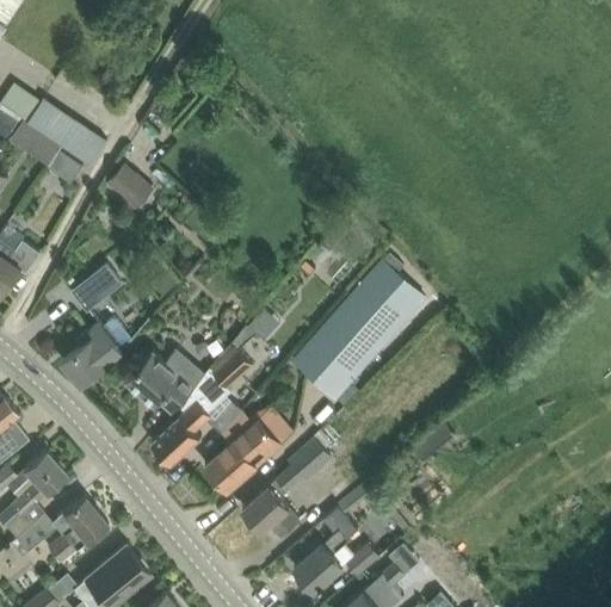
[(0,0),(0,37),(6,29),(5,28),(22,6),(20,0),(0,0)]
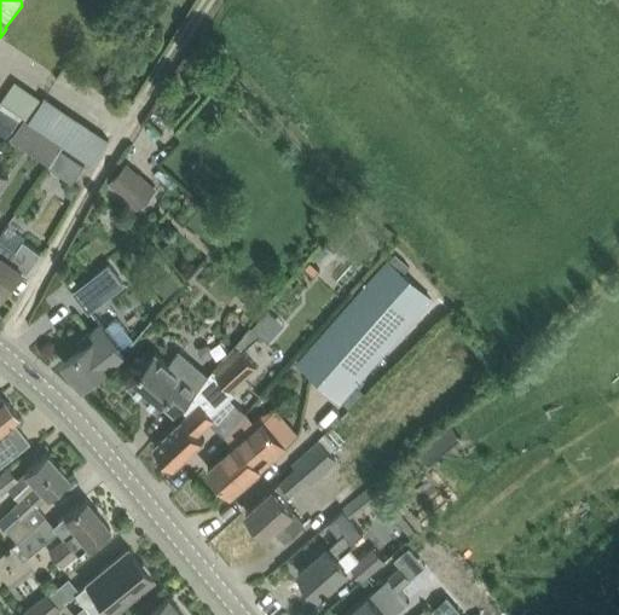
[(28,125),(38,131),(45,135),(63,148),(73,155),(92,168),(102,155),(109,144),(88,131),(45,100),(42,103),(15,83),(0,104),(1,105),(0,106),(22,121),(23,120),(28,122),(27,123),(28,125)]
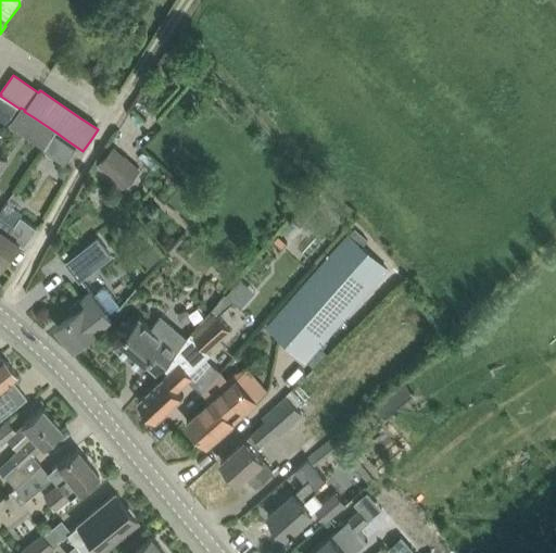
[(17,112),(20,109),(0,96),(0,122),(5,126),(16,111),(17,112)]
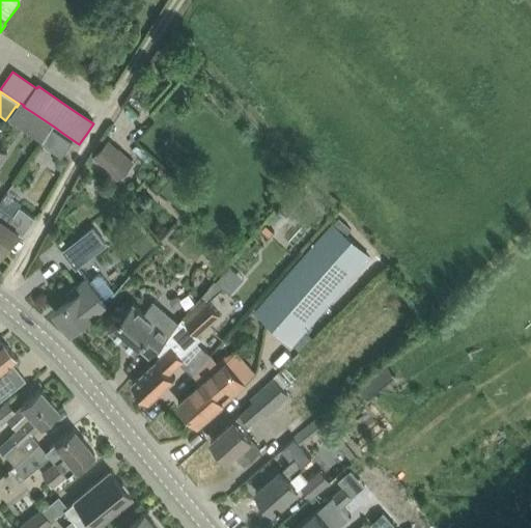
[(17,107),(7,120),(43,143),(54,127),(38,116),(32,112),(24,107),(23,106),(24,105),(20,103),(19,104),(17,107)]
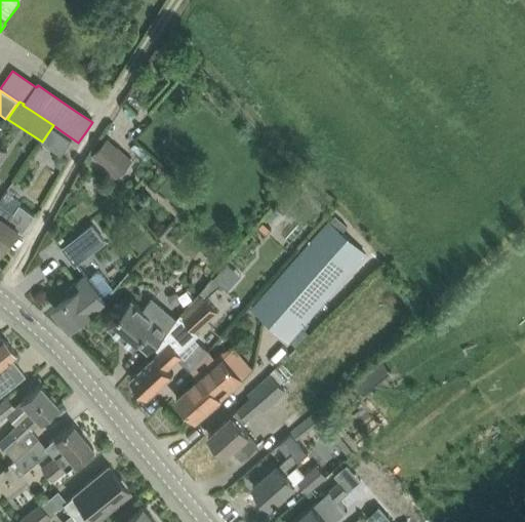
[(72,143),(51,129),(41,145),(57,156),(62,158),(72,143)]
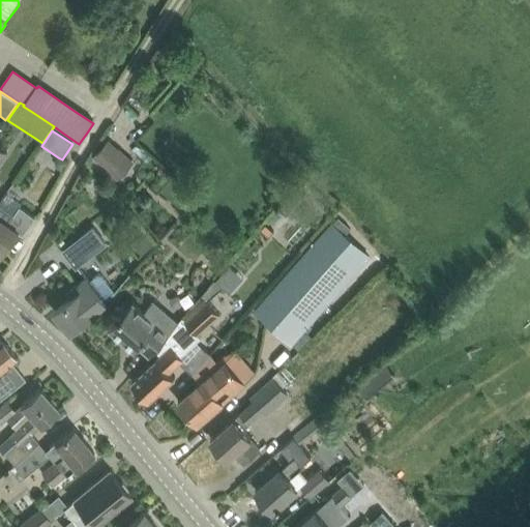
[(134,165),(109,142),(92,160),(117,182),(134,165)]
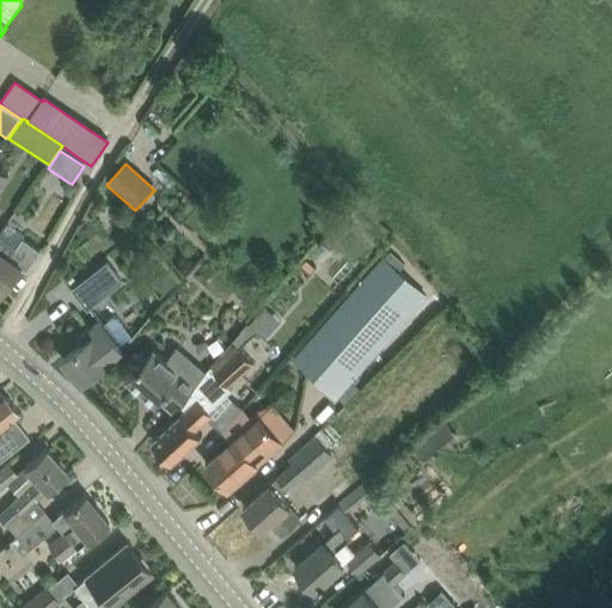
[(67,182),(63,186),(65,191),(72,197),(78,189),(72,184),(67,182)]
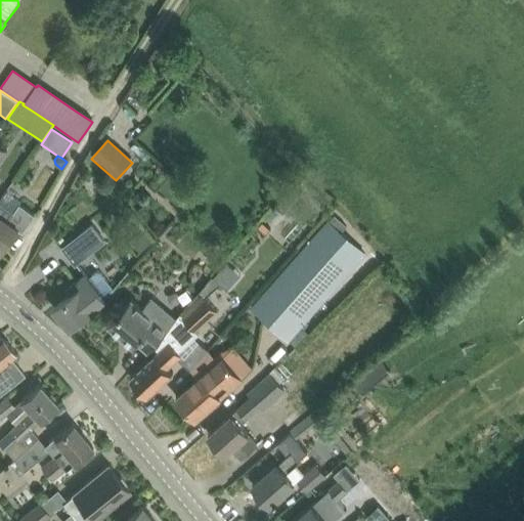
[(19,206),(13,214),(0,204),(0,246),(5,250),(18,231),(23,233),(35,216),(19,206)]
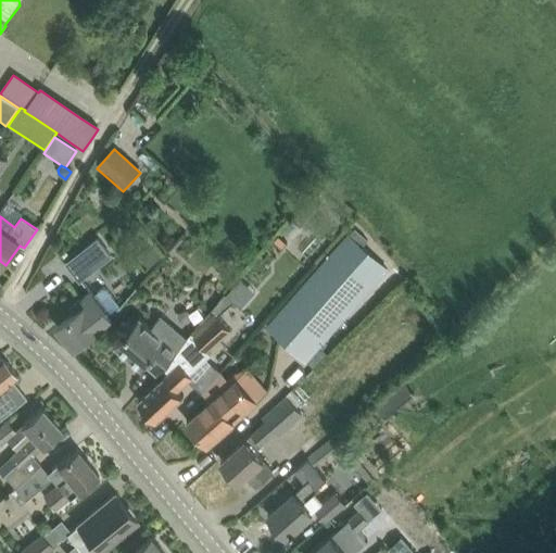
[(290,243),(301,231),(292,223),(280,236),(290,243)]
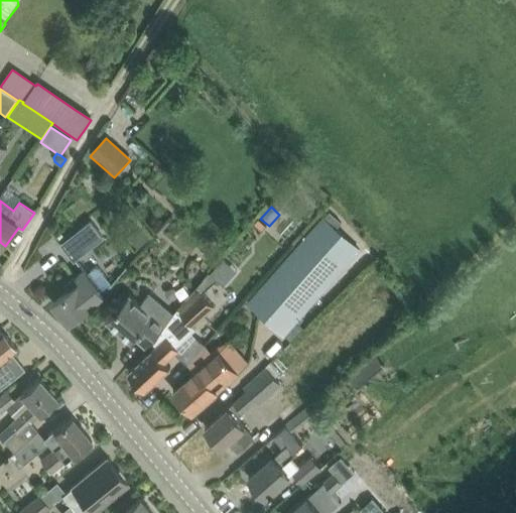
[(323,220),(248,305),(284,338),(359,252),(323,220)]
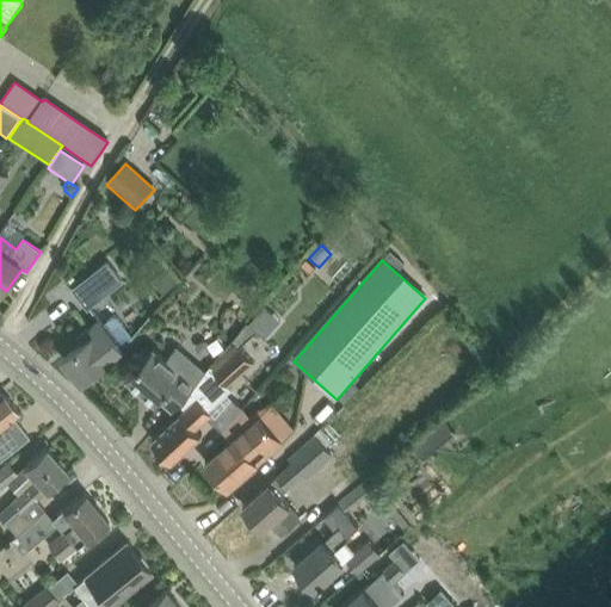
[(122,283),(107,265),(73,291),(87,310),(122,283)]
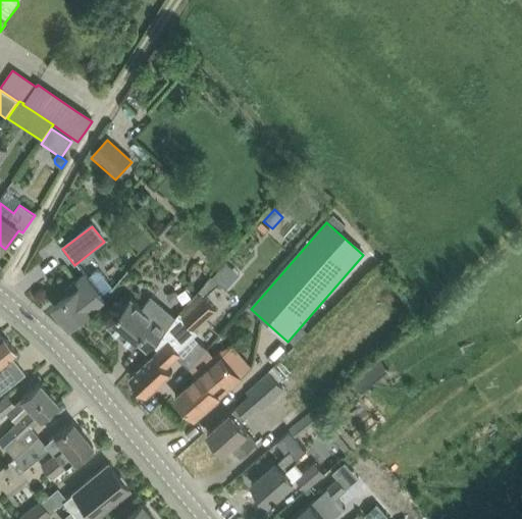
[(69,327),(86,315),(104,301),(101,297),(111,289),(99,272),(95,272),(87,279),(84,275),(67,289),(71,295),(54,309),(69,327)]
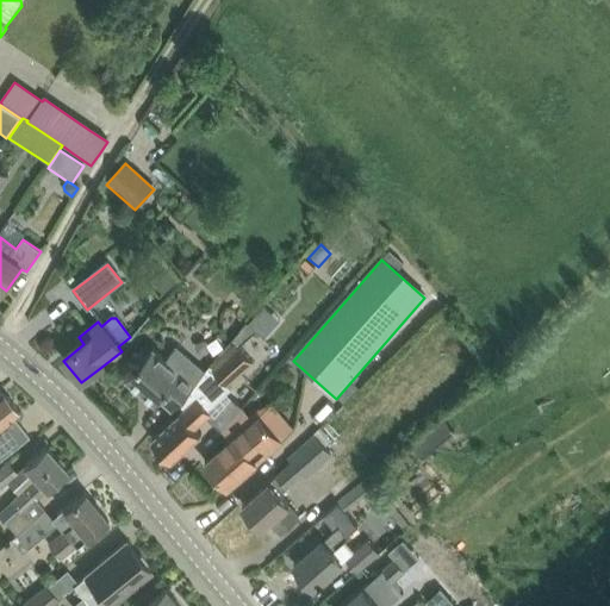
[(238,348),(256,333),(248,325),(232,342),(235,344),(238,348)]
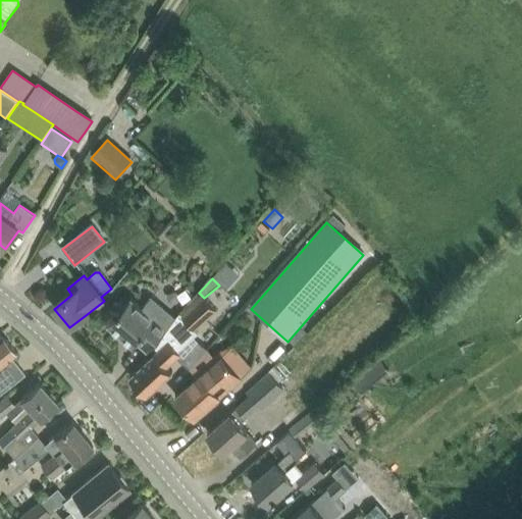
[(146,397),(161,382),(171,374),(166,368),(176,359),(190,370),(206,351),(194,338),(197,334),(194,331),(215,311),(204,298),(201,295),(174,319),(175,320),(153,347),(158,352),(129,378),(146,397)]
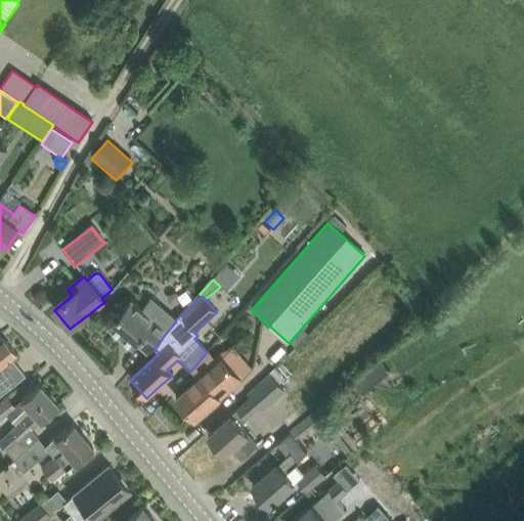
[(147,354),(154,348),(176,321),(175,320),(150,300),(142,310),(131,301),(122,312),(108,328),(133,349),(137,345),(147,354)]
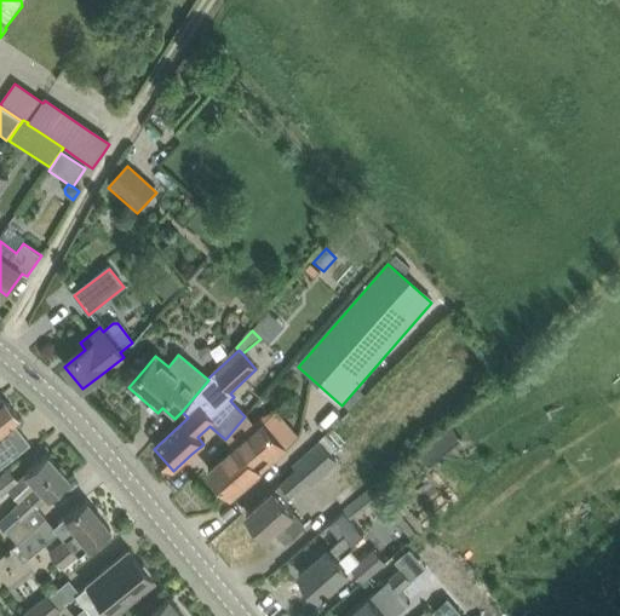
[(0,467),(29,444),(12,425),(19,420),(0,397),(0,467)]
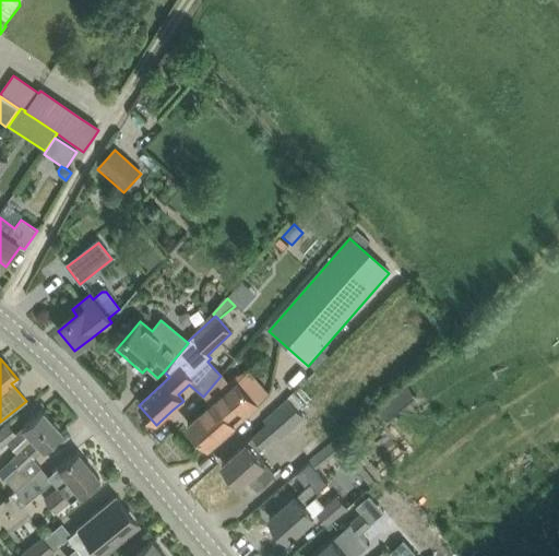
[(235,426),(258,407),(237,383),(188,426),(209,450),(235,427),(235,426)]
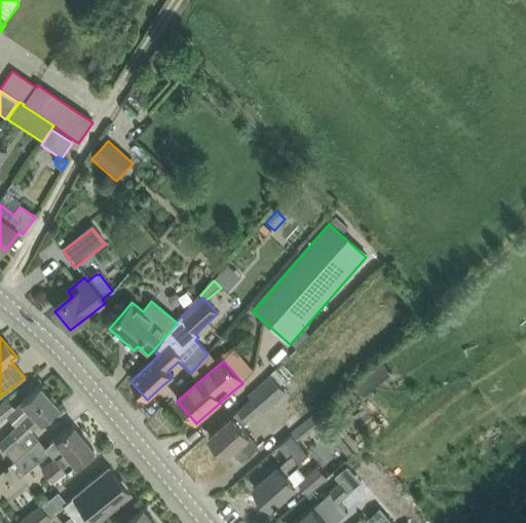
[(241,462),(259,448),(241,427),(260,411),(264,415),(288,394),(271,375),(248,396),(252,400),(209,438),(226,457),(232,452),(241,462)]
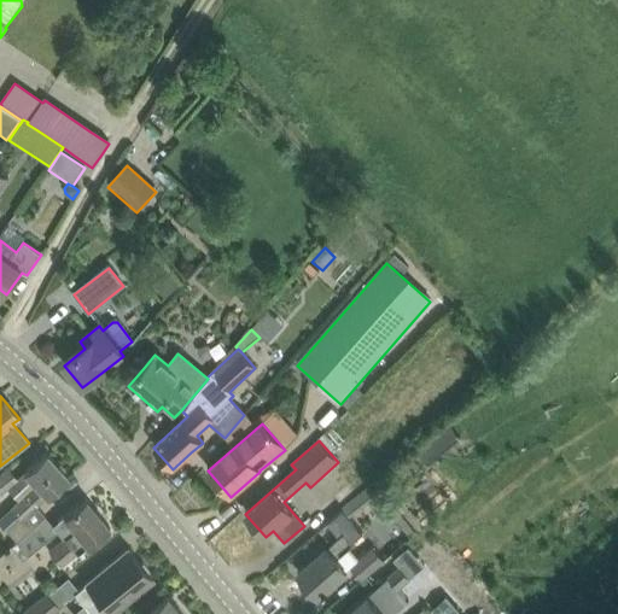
[(16,544),(45,518),(36,508),(46,500),(47,500),(68,480),(45,455),(23,475),(24,477),(17,484),(7,472),(0,478),(0,497),(7,492),(17,504),(10,512),(0,519),(0,526),(6,532),(12,539),(16,544)]
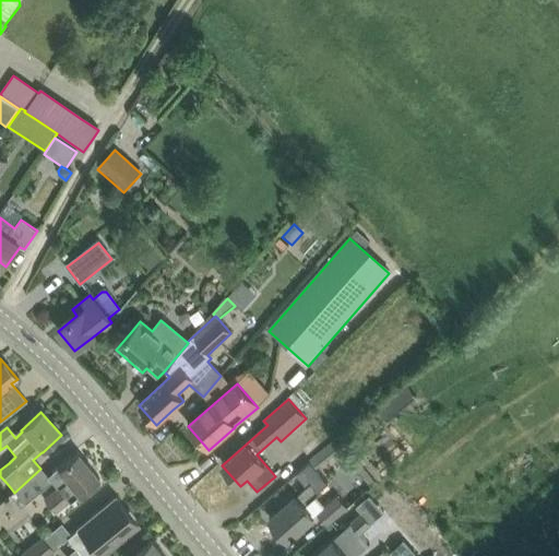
[(332,442),(333,442),(309,463),(296,475),(307,487),(296,496),(293,493),(277,506),(281,510),(270,520),(288,541),(293,536),(294,537),(297,535),(296,534),(318,515),(329,527),(347,510),(337,498),(324,509),(314,498),(320,494),(319,493),(329,484),(317,471),(342,450),(334,441),(332,442)]
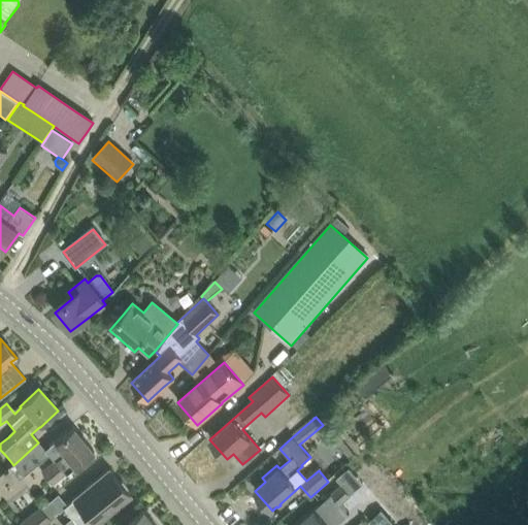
[(53,462),(40,472),(53,486),(77,465),(94,453),(72,427),(57,440),(54,443),(48,447),(58,458),(53,462)]
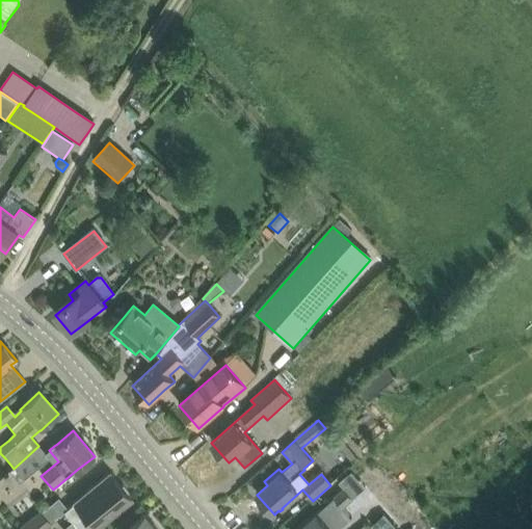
[(45,454),(38,446),(14,469),(7,473),(18,485),(48,459),(48,458),(47,456),(45,454)]
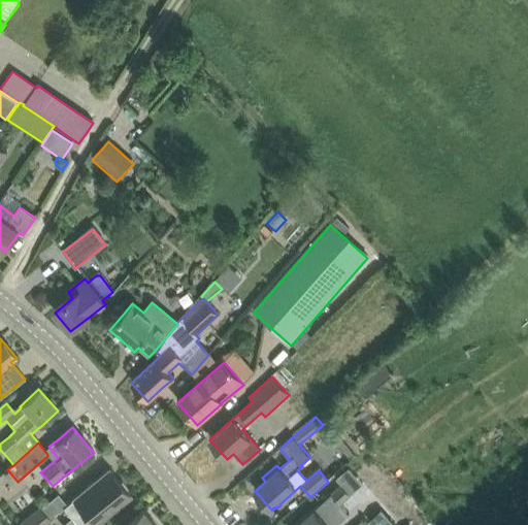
[(70,500),(71,501),(72,502),(63,510),(75,524),(95,524),(112,511),(129,497),(108,470),(92,483),(81,491),(70,500)]
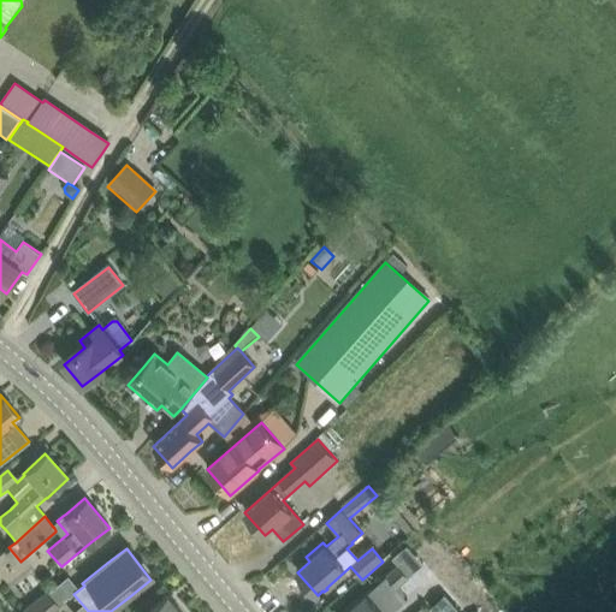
[(395,611),(407,601),(397,589),(409,578),(398,566),(347,611),(395,611)]
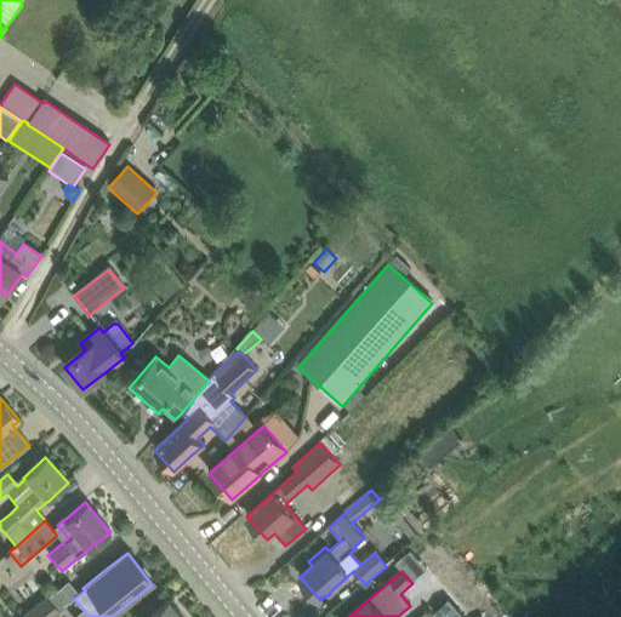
[(55,616),(58,613),(46,599),(24,616),(55,616)]
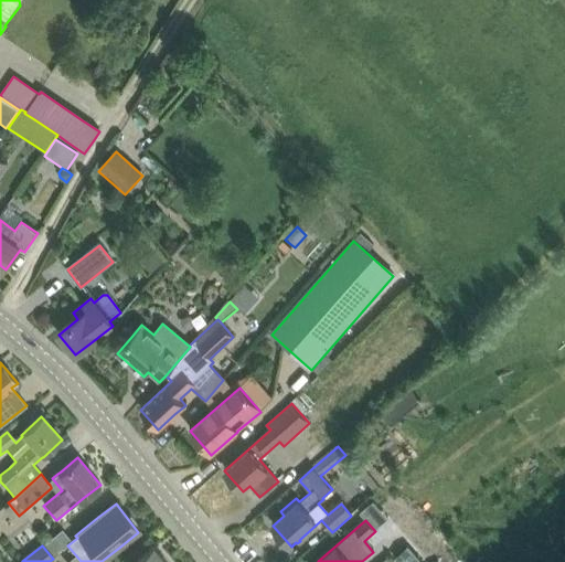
[(407,547),(394,559),(396,561),(419,561),(407,547)]
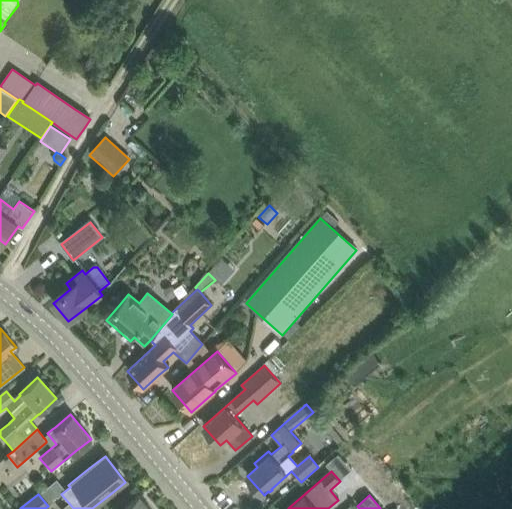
[(148,508),(137,496),(123,508),(148,508)]
